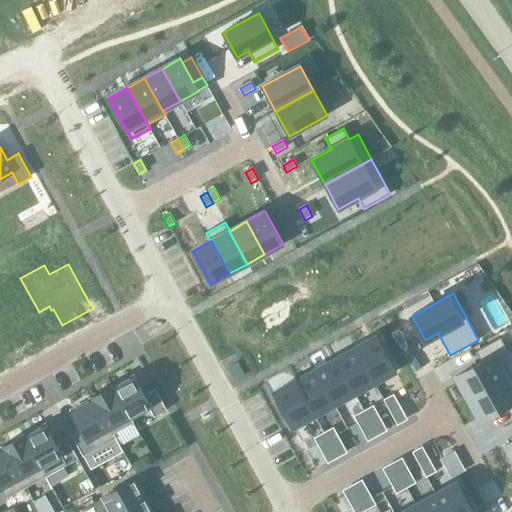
[(0,354),(9,350),(0,334),(25,321),(11,294),(0,300),(0,354)]
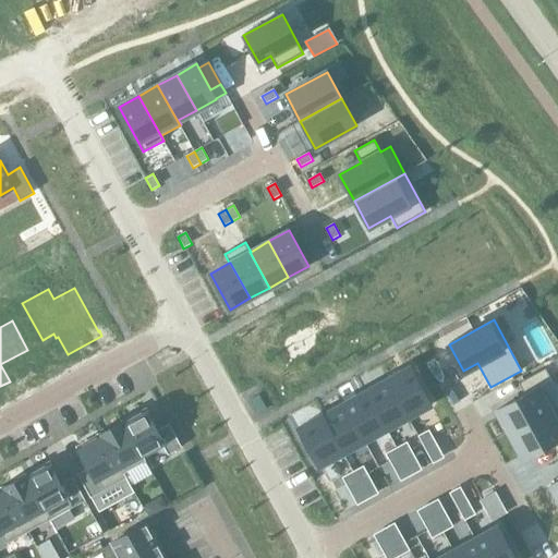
[(410,367),(387,379),(408,417),(431,404),(410,367)]
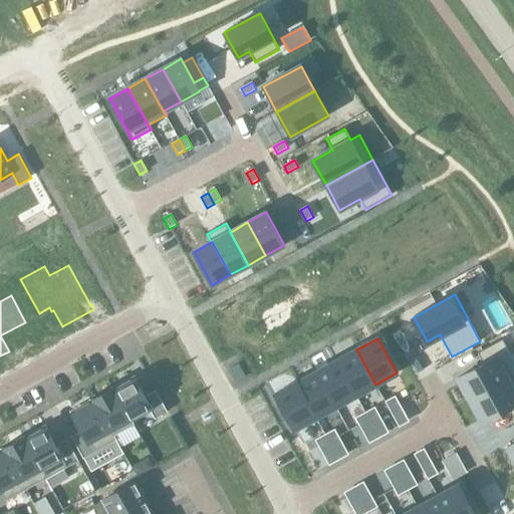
[(484,363),(458,378),(470,401),(512,377),(500,356),(509,351),(502,339),(478,352),(484,363)]
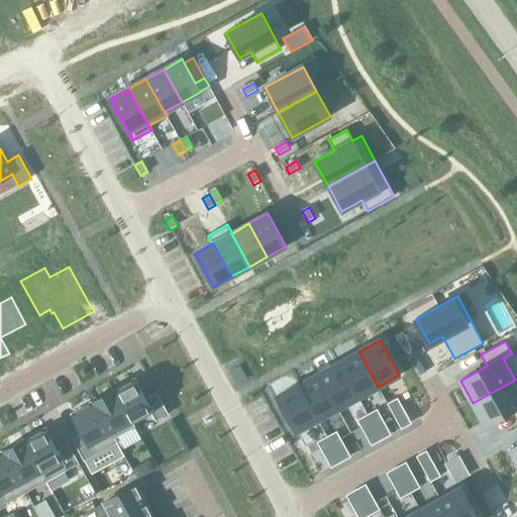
[(358,351),(338,363),(357,398),(378,387),(358,351)]
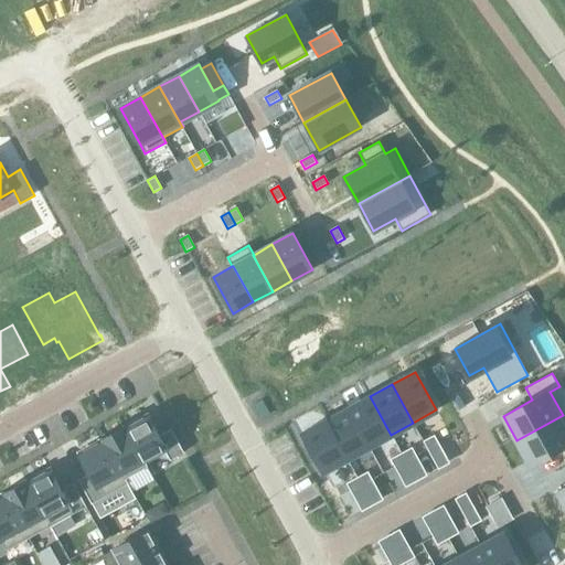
[(370,396),(348,408),(369,447),(391,435),(370,396)]
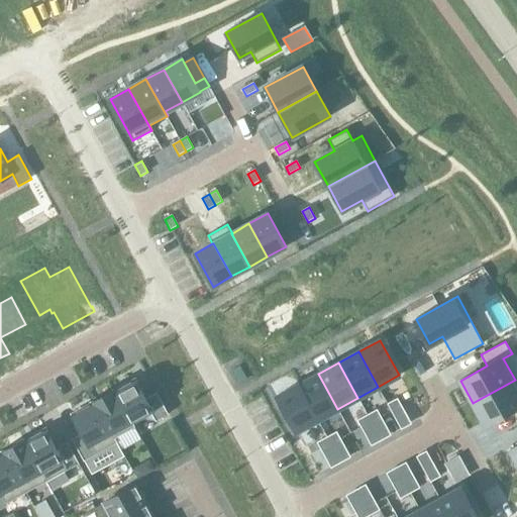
[(299,384),(298,385),(317,420),(337,409),(318,374),(299,385),(299,384)]
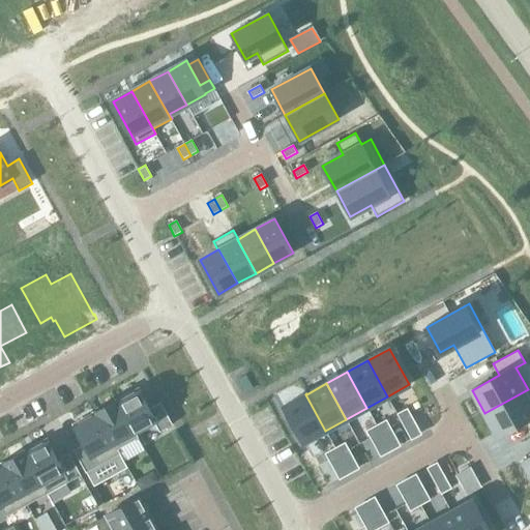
[(118,401),(117,402),(137,439),(138,438),(136,434),(154,423),(159,432),(172,424),(160,403),(149,409),(139,389),(118,401)]
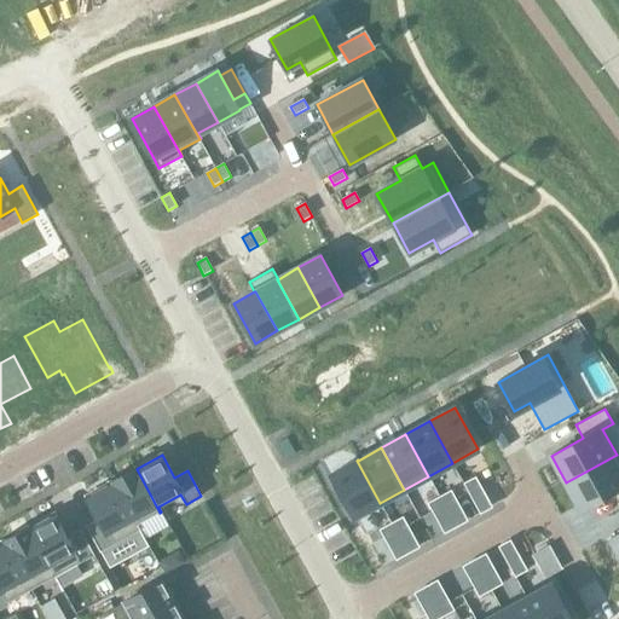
[(618,458),(617,455),(566,482),(580,509),(612,491),(618,503),(618,458)]
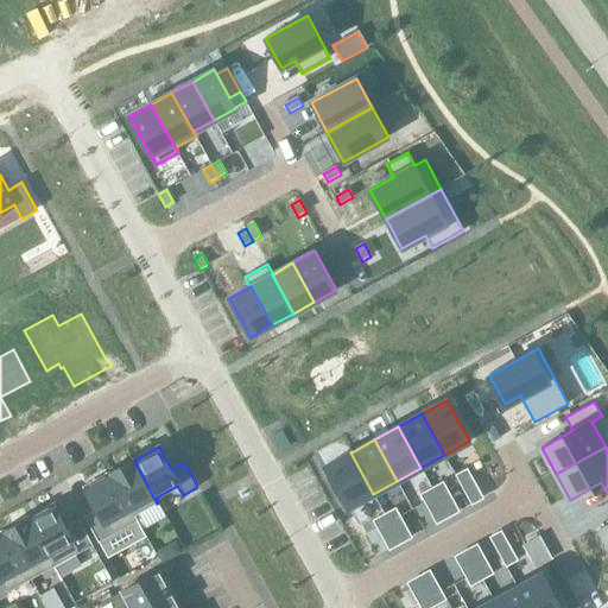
[(350,453),(325,466),(328,472),(331,477),(348,507),(373,494),(350,453)]
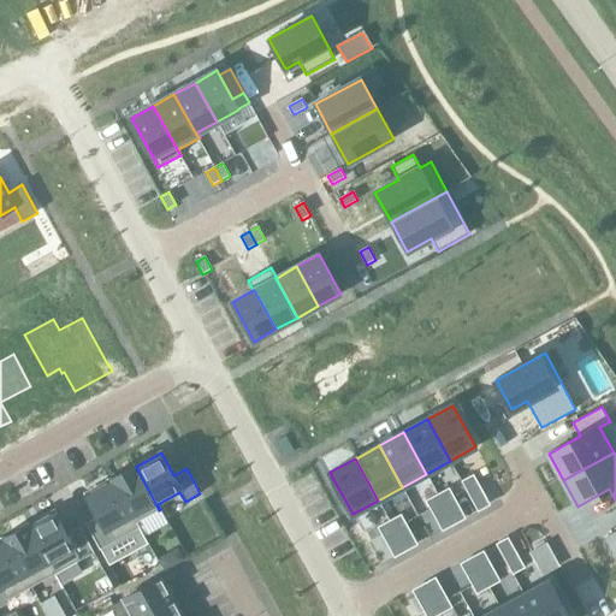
[(136,467),(112,480),(138,528),(140,527),(136,522),(159,510),(136,467)]
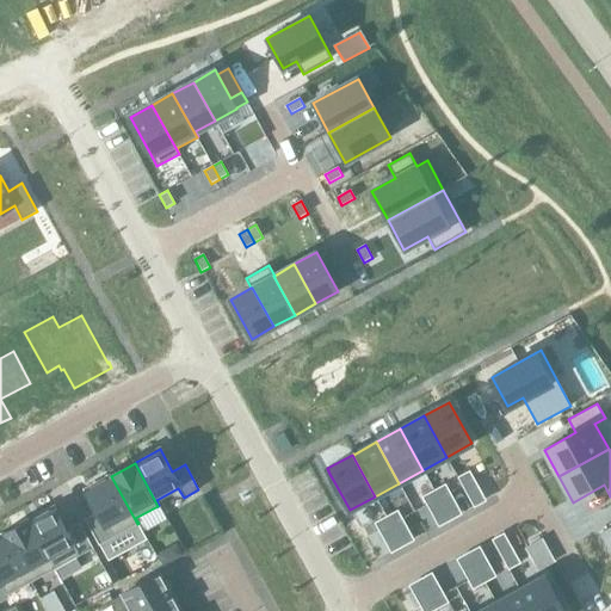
[(469,470),(457,477),(462,486),(474,479),(469,470)]
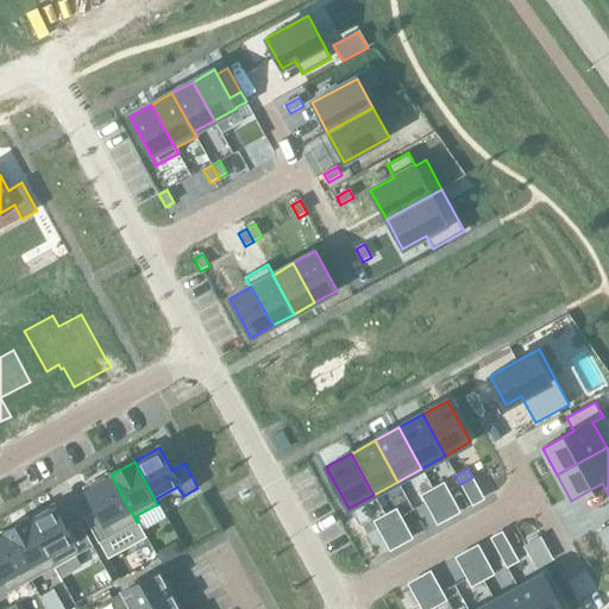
[(98,510),(86,518),(99,542),(137,522),(111,475),(86,488),(98,510)]
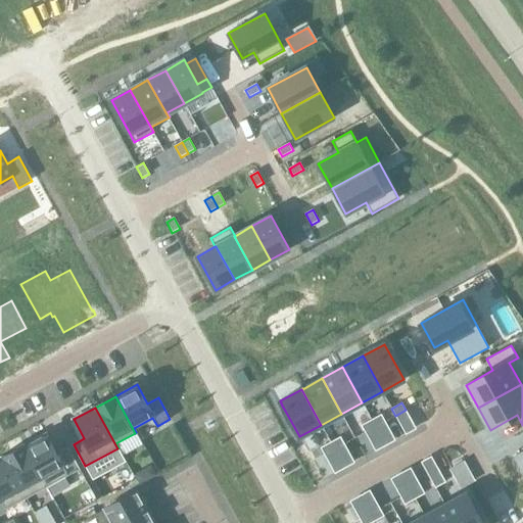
[(381,414),(371,420),(375,427),(385,422),(381,414)]
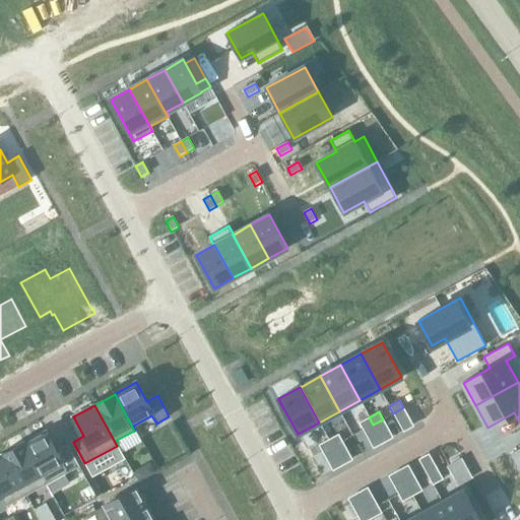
[(369,417),(360,423),(364,430),(373,425),(369,417)]
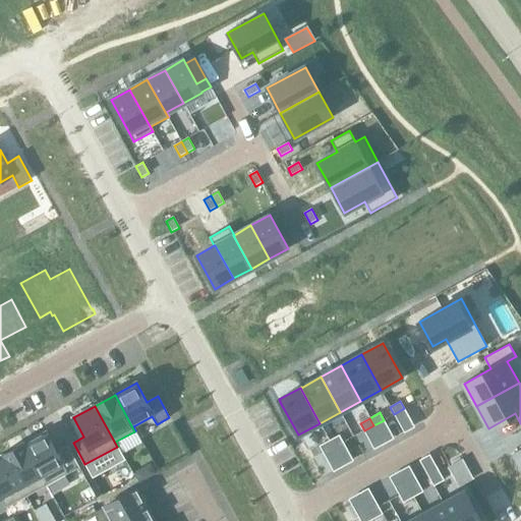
[(46,432),(24,445),(42,476),(47,485),(79,467),(74,458),(67,446),(56,452),(46,432)]
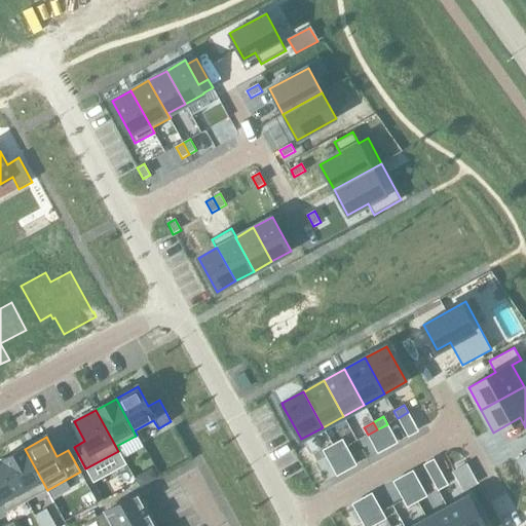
[(342,439),(332,445),(336,452),(346,447),(342,439)]
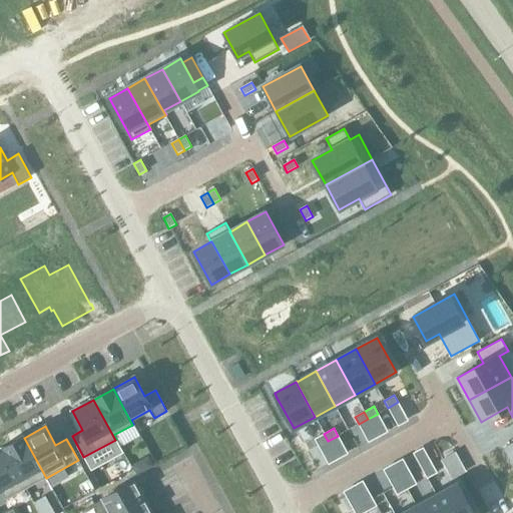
[(324,434),(315,439),(319,446),(328,441),(324,434)]
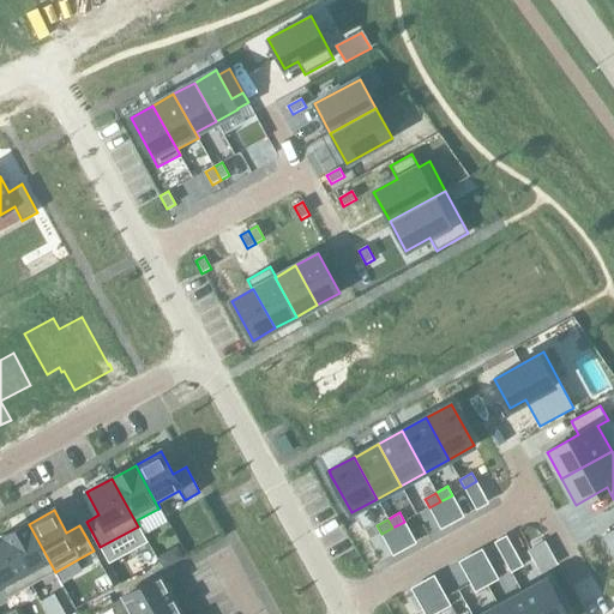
[(29,524),(5,537),(25,575),(31,585),(55,572),(49,561),(29,524)]
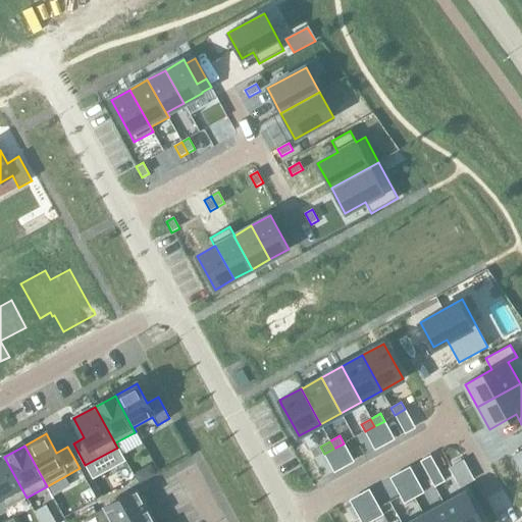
[(4,457),(0,459),(0,514),(8,510),(7,508),(27,498),(21,488),(4,457)]
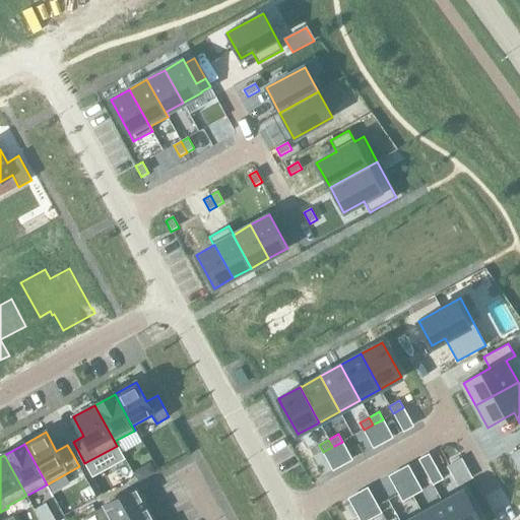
[(439,472),(429,477),(433,484),(443,479),(439,472)]
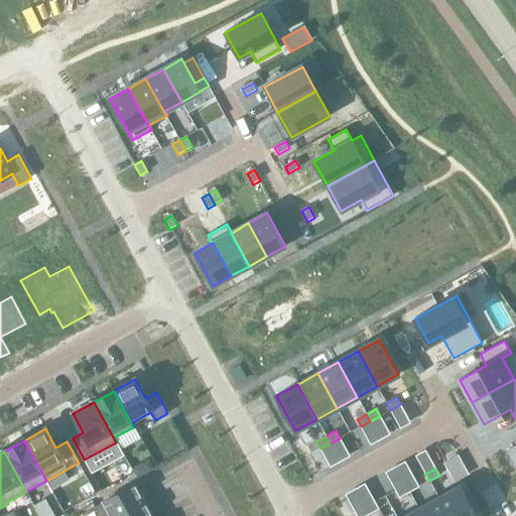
[(415,480),(405,485),(409,492),(419,487),(415,480)]
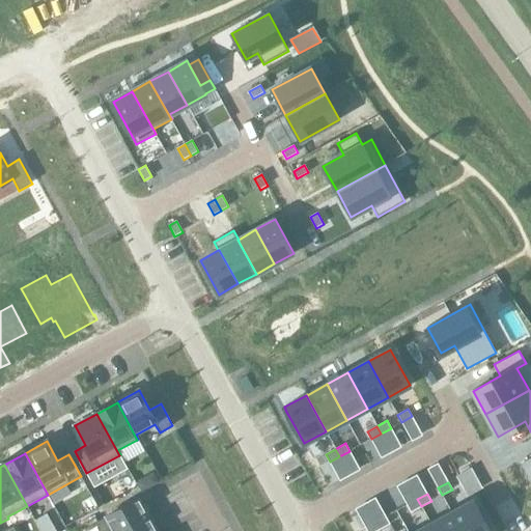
[(139,499),(98,522),(102,530),(129,530),(150,520),(139,499)]
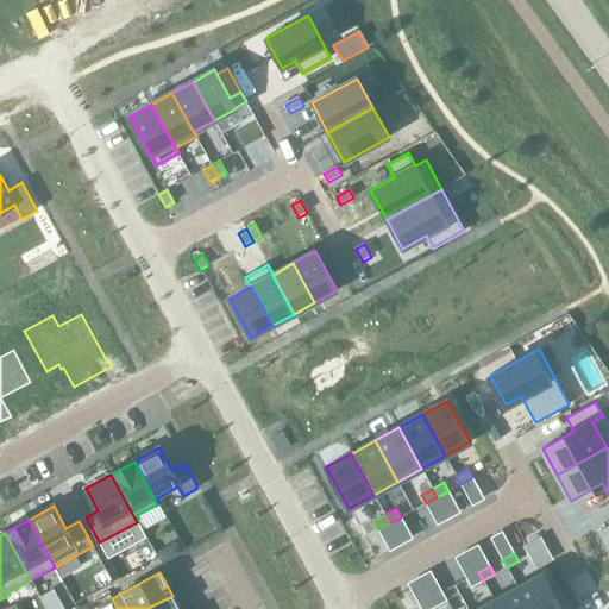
[(478,572),(466,579),(471,588),(483,581),(478,572)]
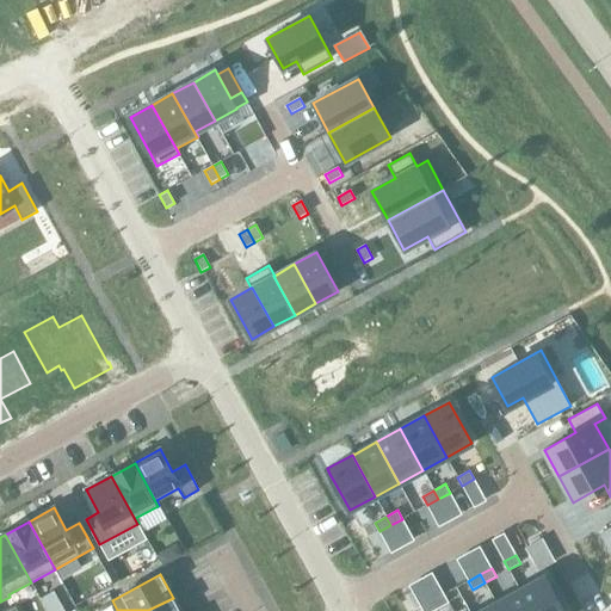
[(563,610),(544,576),(519,590),(531,610),(563,610)]
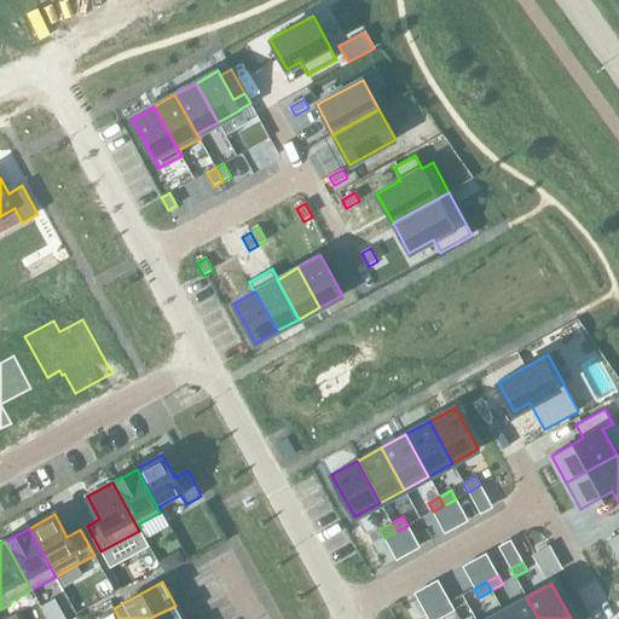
[(538,618),(526,597),(502,611),(507,618),(538,618)]
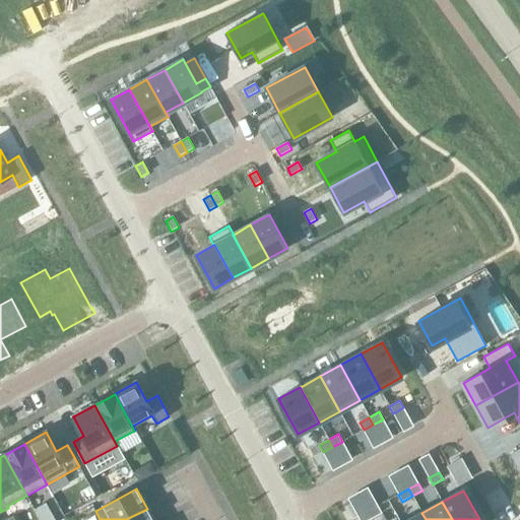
[(378,506),(368,511),(372,518),(382,513),(378,506)]
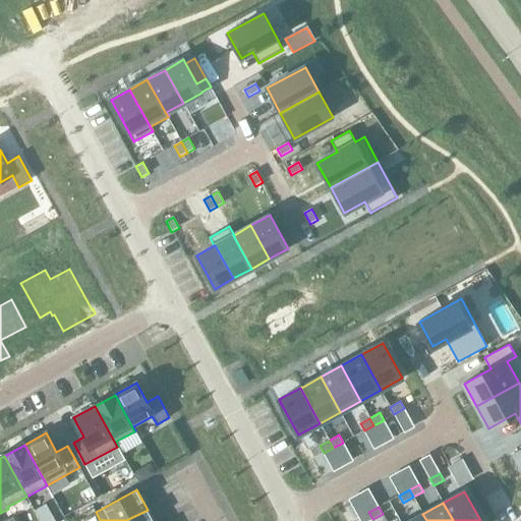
[(153,520),(148,510),(126,520),(153,520)]
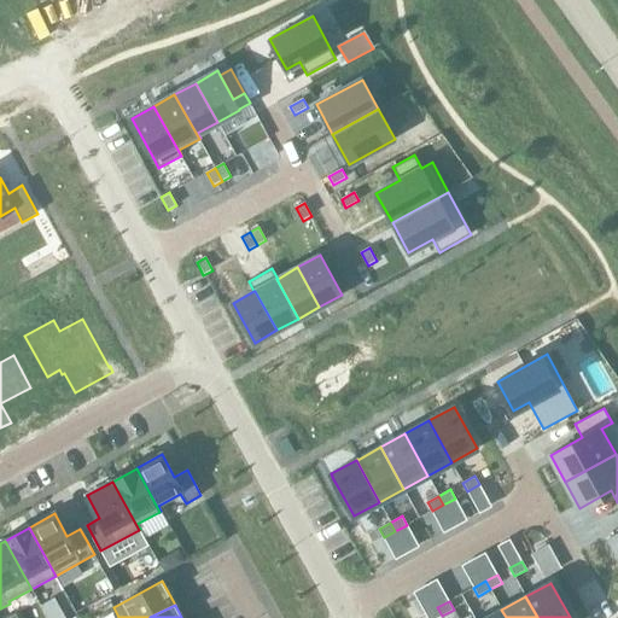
[(437,607),(425,614),(427,617),(438,617),(442,616),(437,607)]
